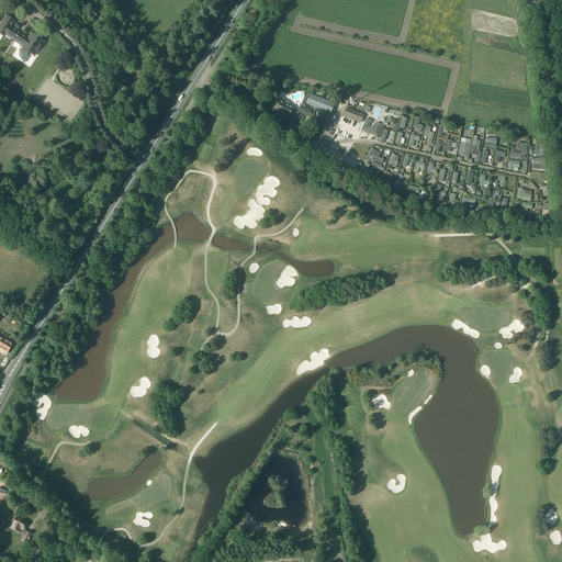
[(22,47),(24,48),(22,49),(22,48),(20,49),(19,54),(21,59),(25,63),(27,58),(27,53),(30,53),(34,56),(44,42),(38,38),(37,38),(36,37),(33,35),(32,34),(29,38),(27,40),(10,27),(10,26),(13,22),(7,17),(0,26),(0,34),(3,36),(4,34),(23,46),(22,47)]
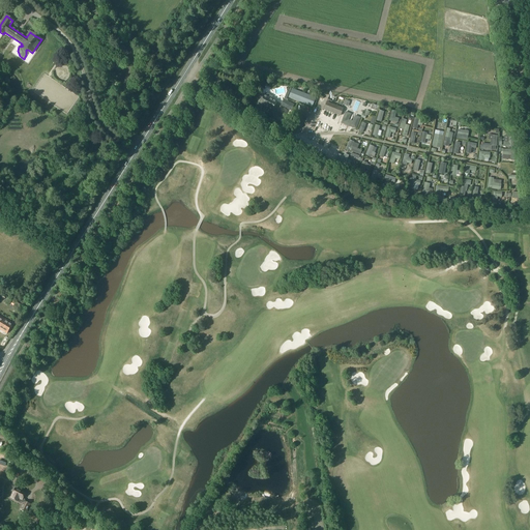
[(313,107),(316,98),(316,97),(292,89),(289,97),(313,107)]
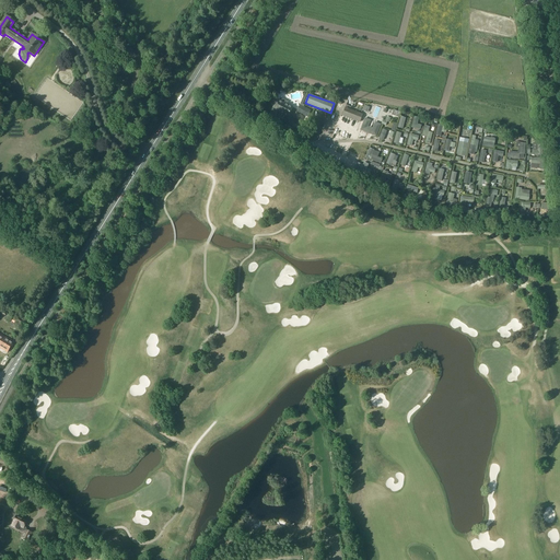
[(288,102),(282,98),(281,101),(278,100),(278,101),(275,105),(273,105),(273,107),(273,108),(272,109),(270,114),(272,114),(276,116),(277,115),(278,112),(280,114),(288,117),(293,107),(287,104),(288,102)]
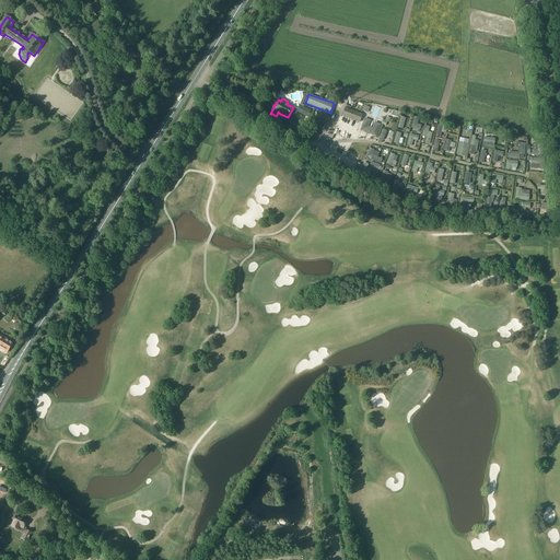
[(307,117),(311,111),(300,105),(296,112),(307,117)]
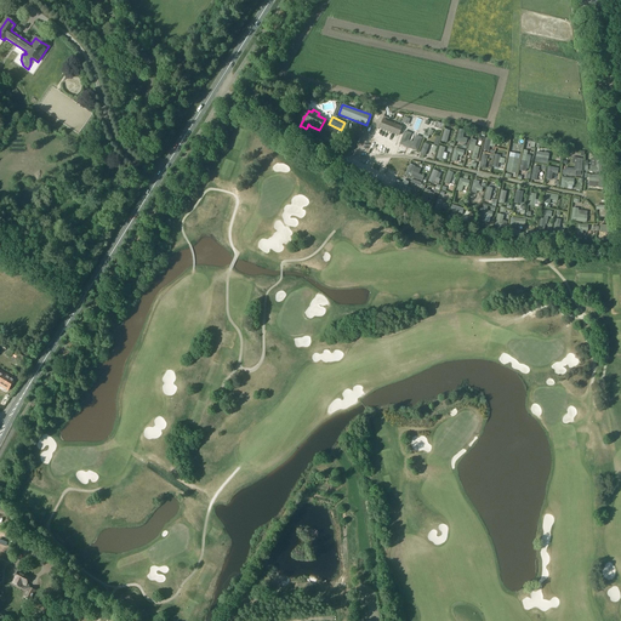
[(399,135),(403,127),(382,119),(380,127),(399,135)]
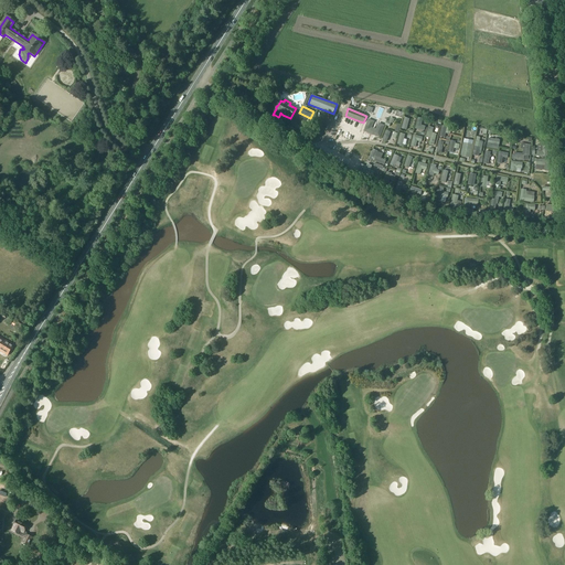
[(296,119),(301,121),(305,116),(298,113),(296,119)]
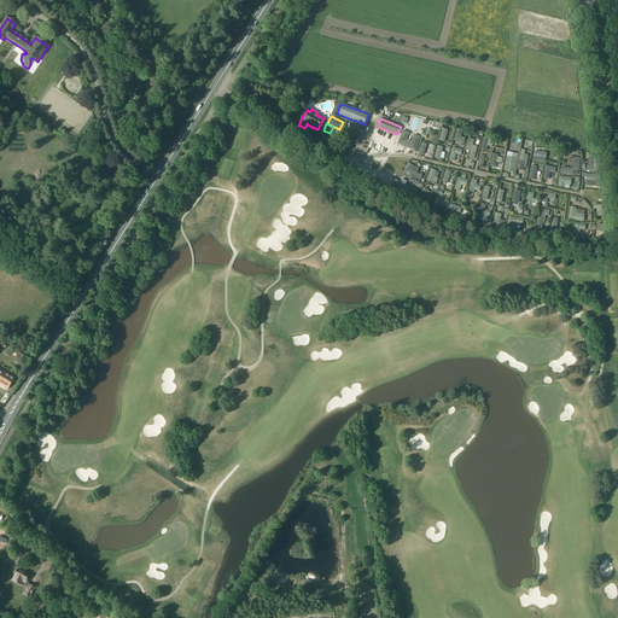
[(454,140),(465,143),(466,138),(461,136),(462,129),(456,128),(454,140)]
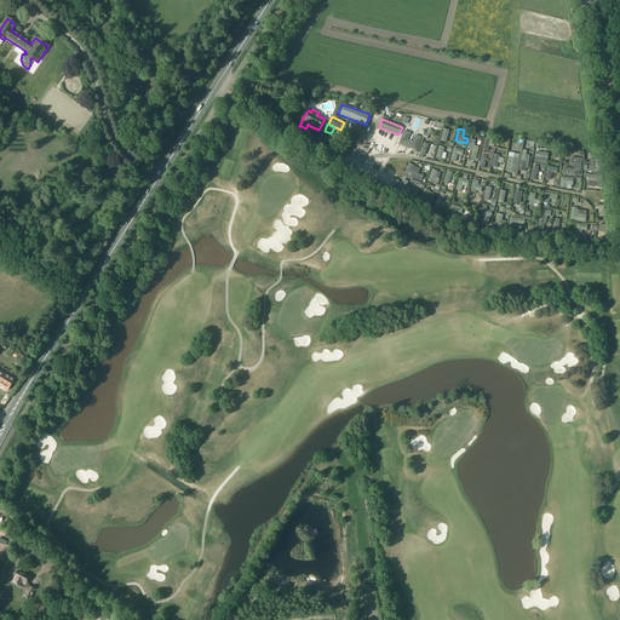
[(338,150),(348,155),(357,136),(348,131),(338,150)]
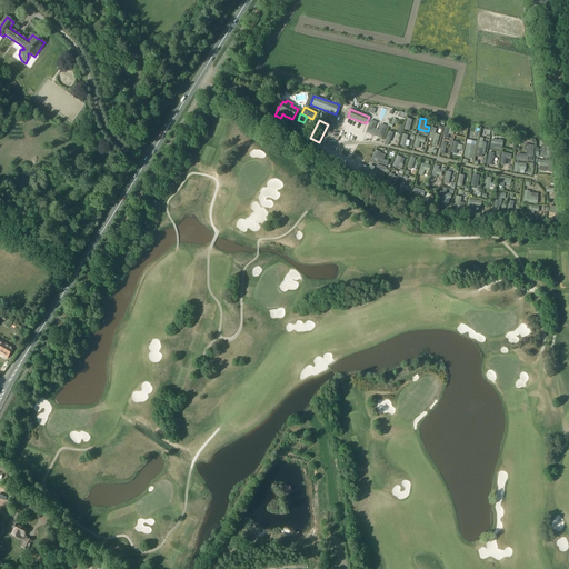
[(366,132),(382,139),(388,127),(381,125),(379,130),(375,129),(377,122),(370,120),(366,132)]
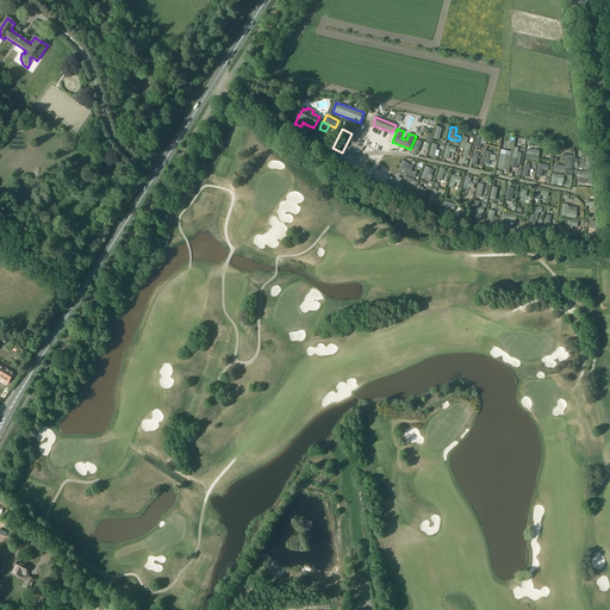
[(327,144),(331,135),(325,132),(323,136),(319,135),(317,139),(327,144)]
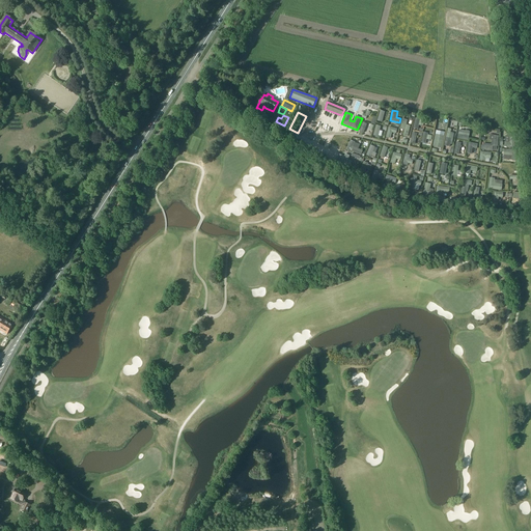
[(409,119),(403,118),(400,129),(404,130),(403,135),(409,136),(411,126),(408,124),(409,119)]
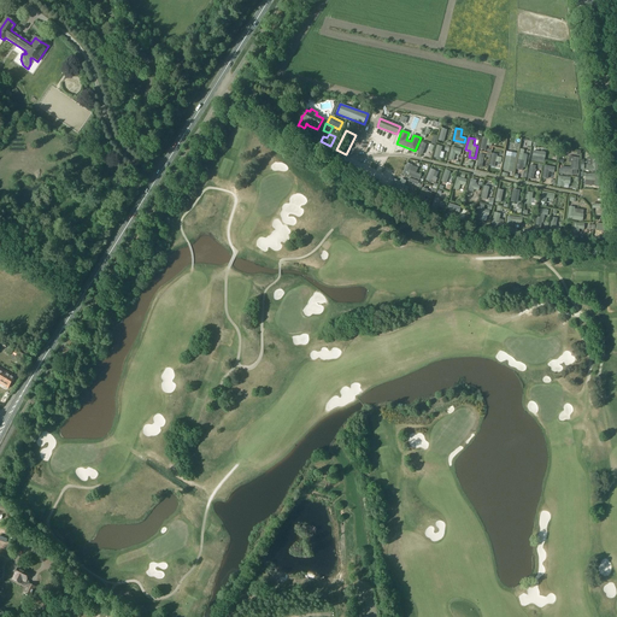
[(452,147),(448,159),(454,160),(456,154),(460,156),(463,150),(452,147)]
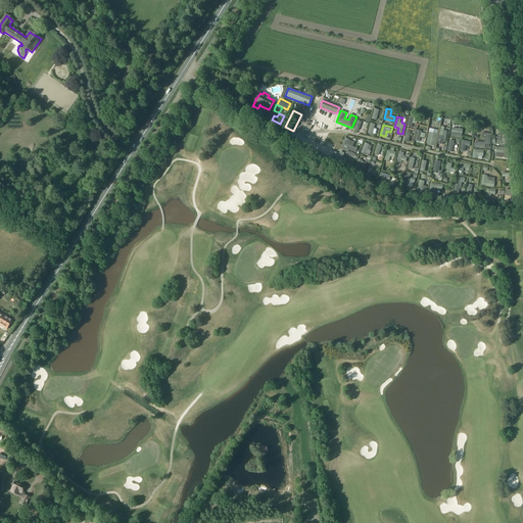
[(445,127),(441,126),(438,143),(443,144),(443,142),(445,142),(448,131),(444,130),(445,127)]
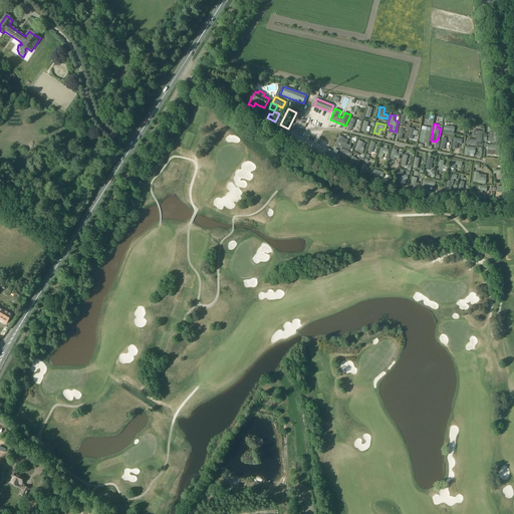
[(445,124),(443,134),(454,136),(455,126),(445,124)]
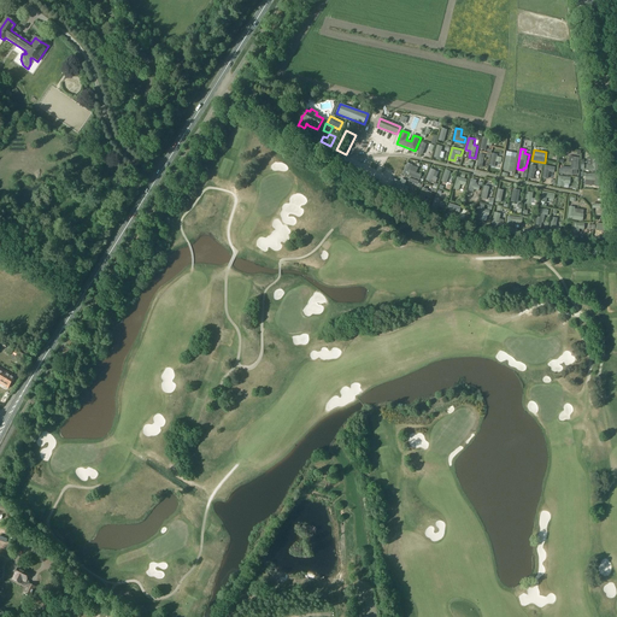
[(517,153),(507,151),(503,169),(513,171),(517,153)]
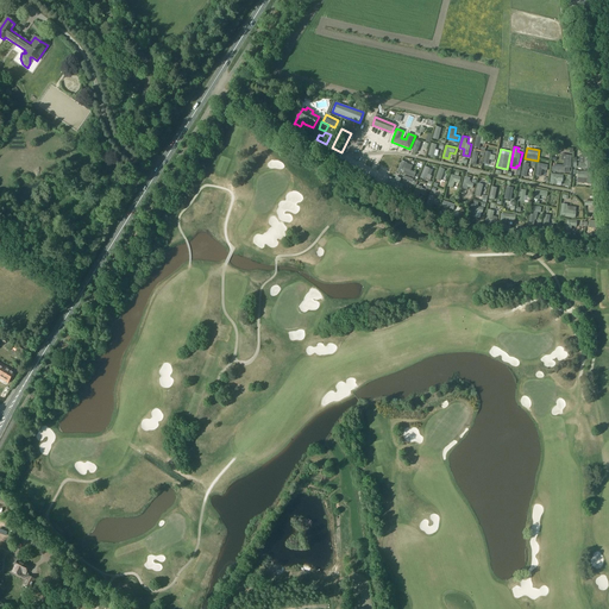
[(571,168),(572,156),(566,156),(562,155),(562,161),(564,161),(564,167),(554,165),(554,167),(553,167),(552,171),(566,174),(566,173),(570,173),(570,168),(571,168)]
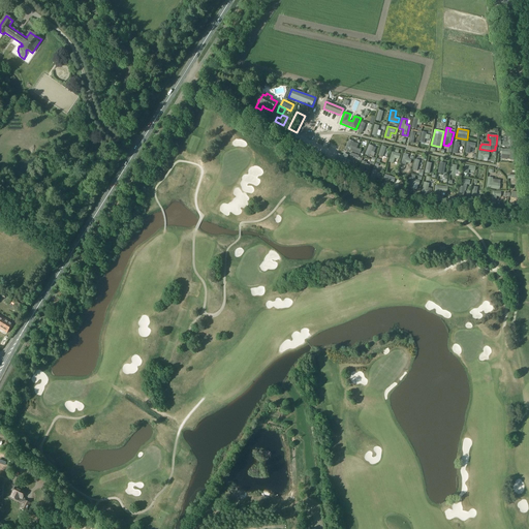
[(514,134),(508,134),(508,142),(503,142),(503,146),(514,146),(514,134)]
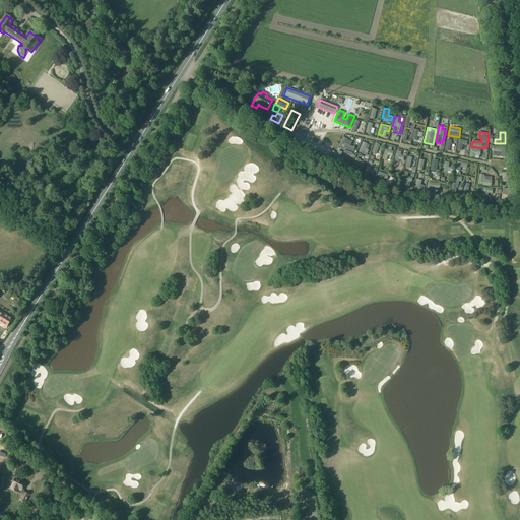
[(352,140),(343,137),(339,147),(343,148),(343,150),(344,150),(344,152),(351,155),(352,154),(355,147),(350,145),(352,140)]
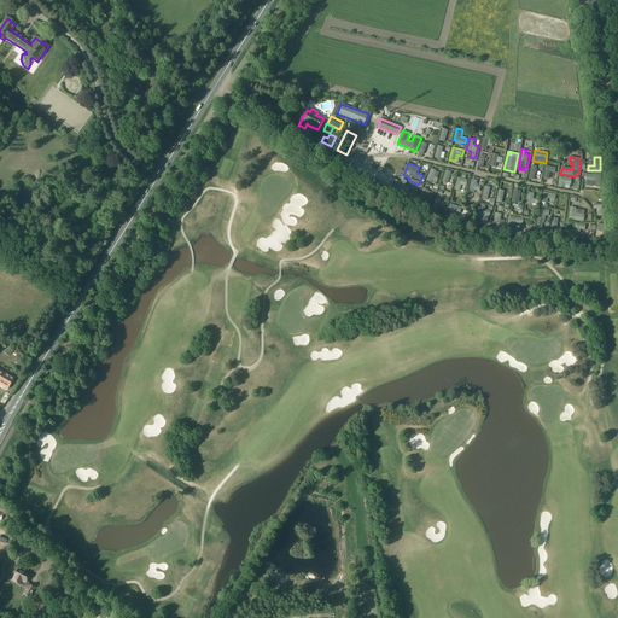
[(557,167),(546,165),(543,178),(549,179),(551,173),(555,173),(557,167)]
